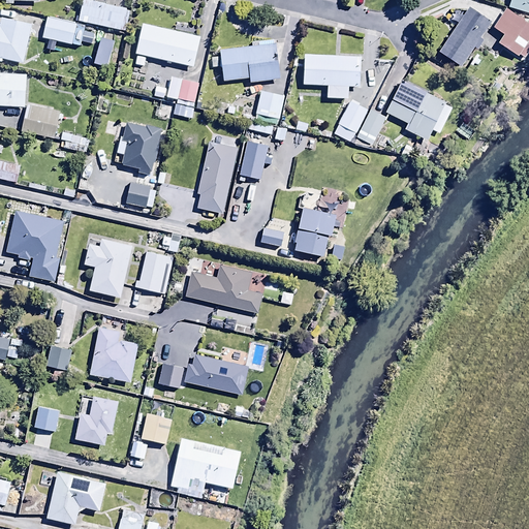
[(126,8),(89,0),(81,0),(75,21),(121,31),(126,8)]
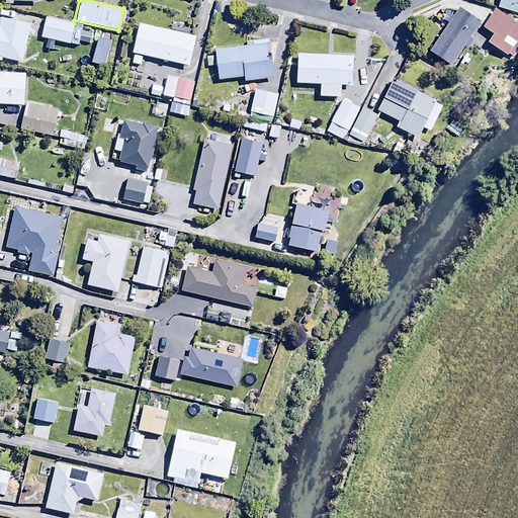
[(517,0),(497,0),(496,7),(517,13),(517,0)]
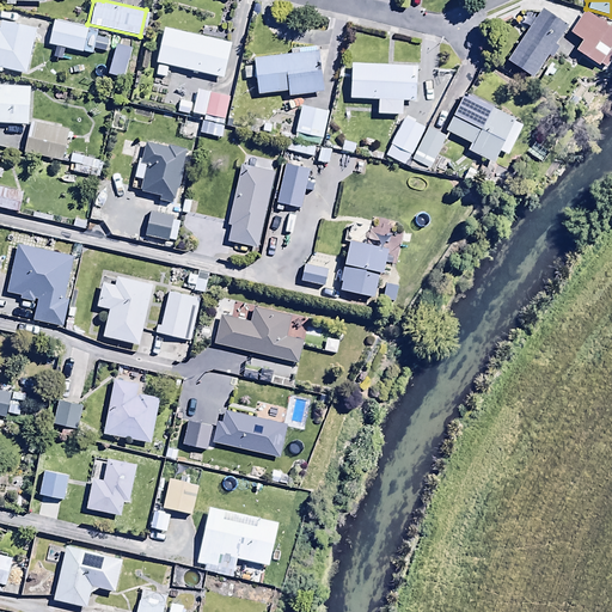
[(565,24),(542,7),(506,60),(531,77),(546,54),(551,56),(557,47),(552,43),(565,24)]
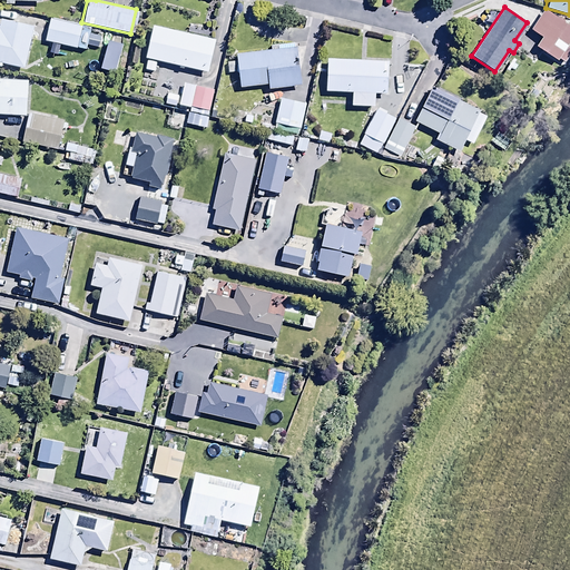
[(569,38),(569,23),(542,8),(530,31),(540,37),(534,46),(557,60),(558,58),(564,61),(569,50),(569,47),(567,45),(569,38)]
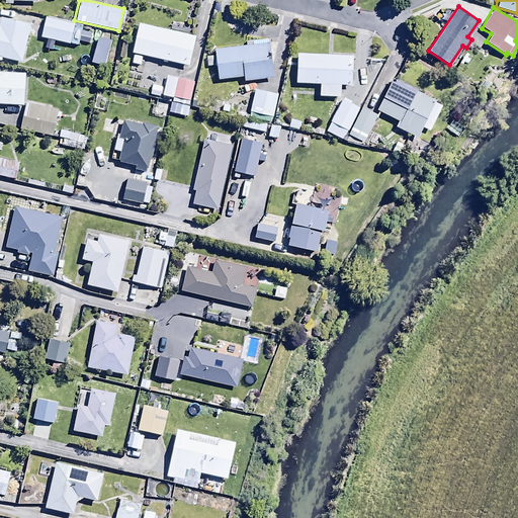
[(0,60),(1,58),(20,62),(29,23),(0,16),(0,60)]
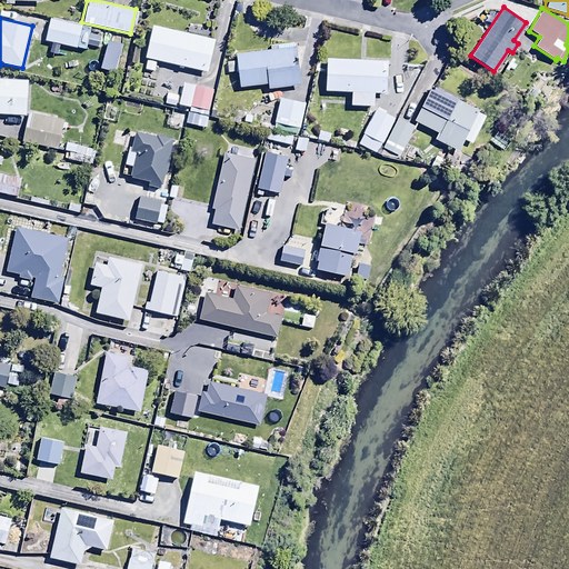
[(82,25),(50,19),(45,43),(78,49),(82,25)]
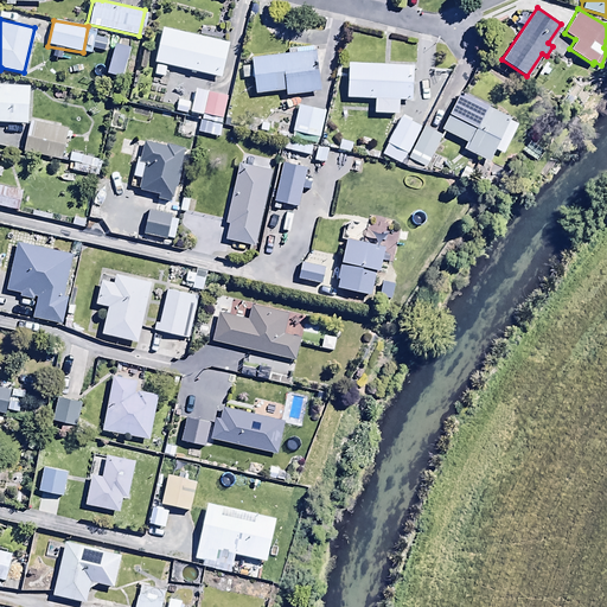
[(229,42),(163,26),(153,61),(155,62),(152,74),(164,77),(166,64),(221,76),(229,42)]
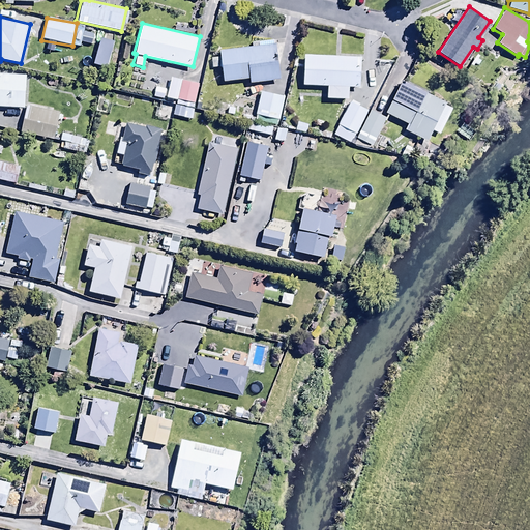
[(249,47),(218,51),(223,83),(248,80),(249,84),(277,80),(272,38),(248,41),(249,47)]
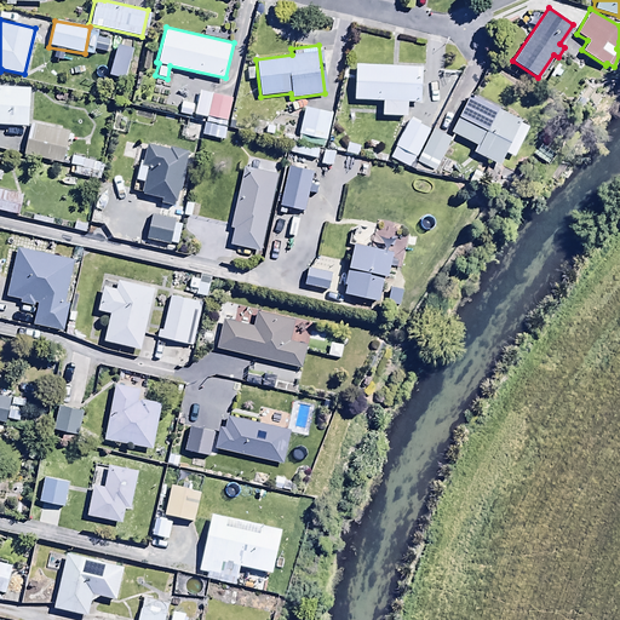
[(422,65),(356,63),(354,101),(382,102),(382,114),(407,115),(407,101),(419,102),(422,65)]
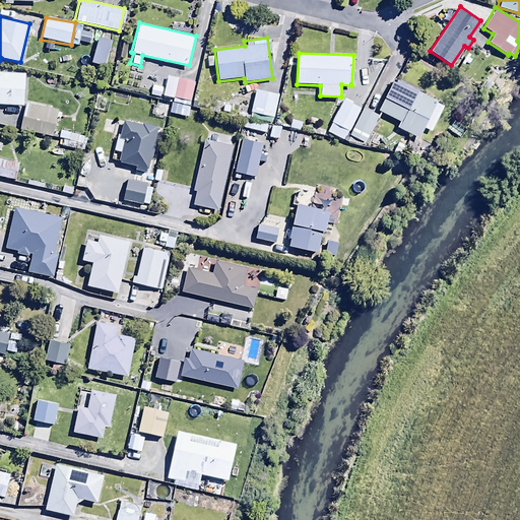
[(24,72),(0,71),(0,103),(23,104),(24,72)]
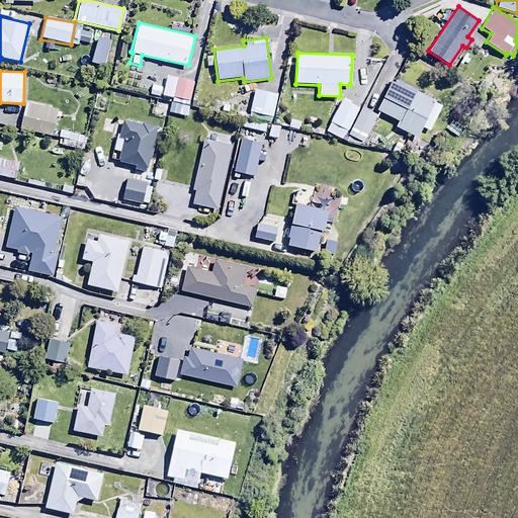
[(195,82),(166,75),(161,95),(171,97),(170,101),(190,106),(195,82)]
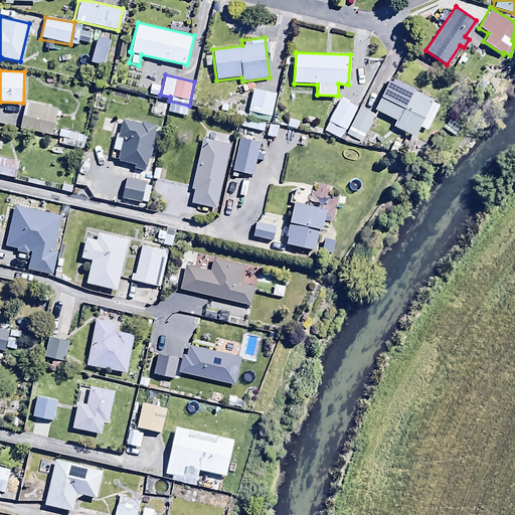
[(161,87),(151,84),(148,97),(158,99),(161,87)]
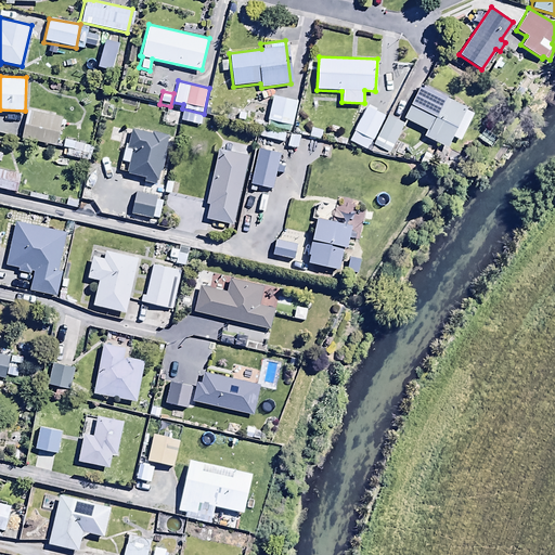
[(439,104),(416,91),(402,116),(427,130),(423,137),(444,149),(451,138),(456,141),(473,113),(443,97),(439,104)]
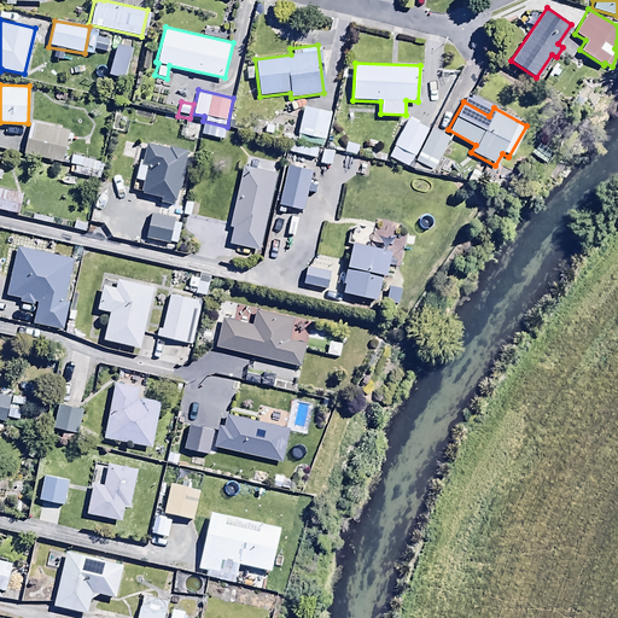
[(331,112),(304,106),(297,143),(324,147),(331,112)]
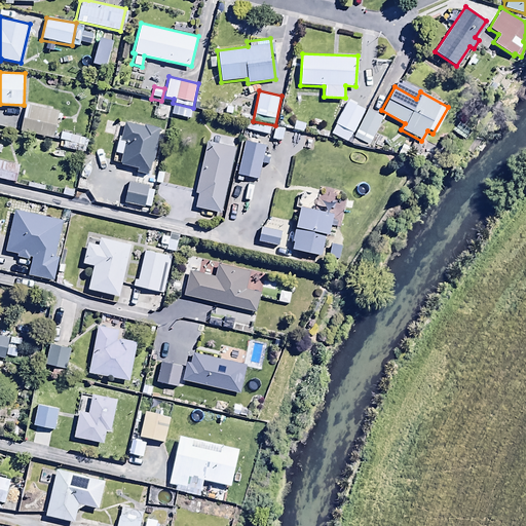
[(365,109),(347,100),(330,134),(347,142),(365,109)]
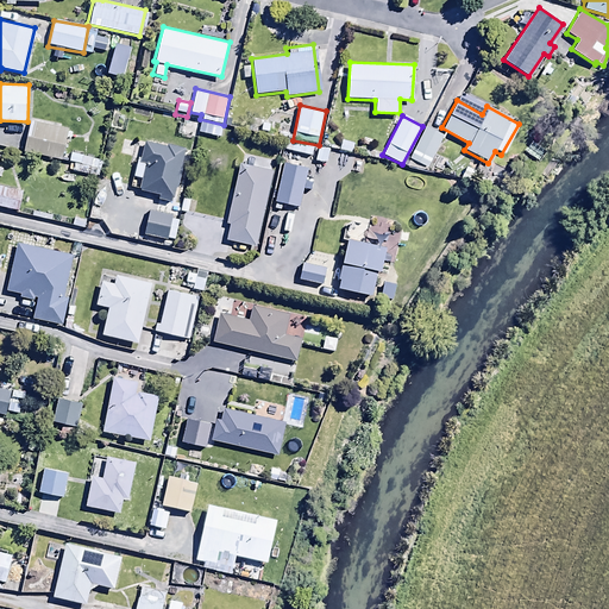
[(69,129),(30,120),(23,151),(62,159),(69,129)]
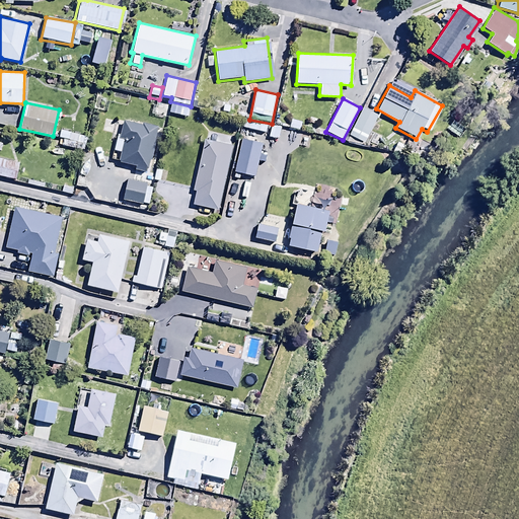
[(188,107),(171,103),(169,114),(186,118),(188,107)]
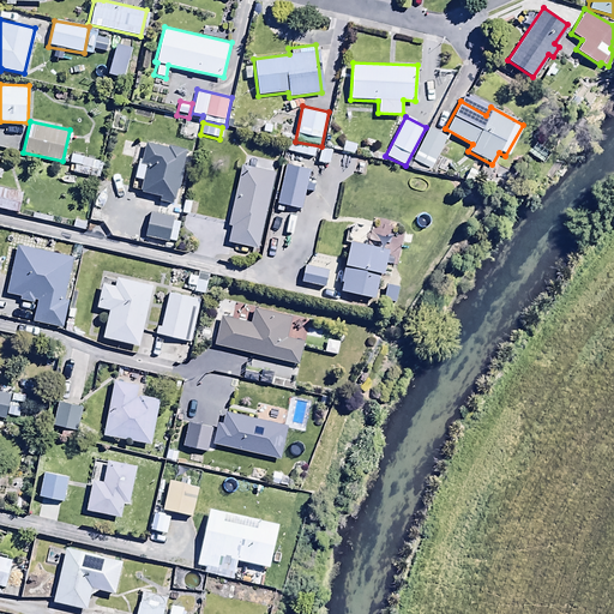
[(447,134),(428,126),(413,160),(432,169),(447,134)]
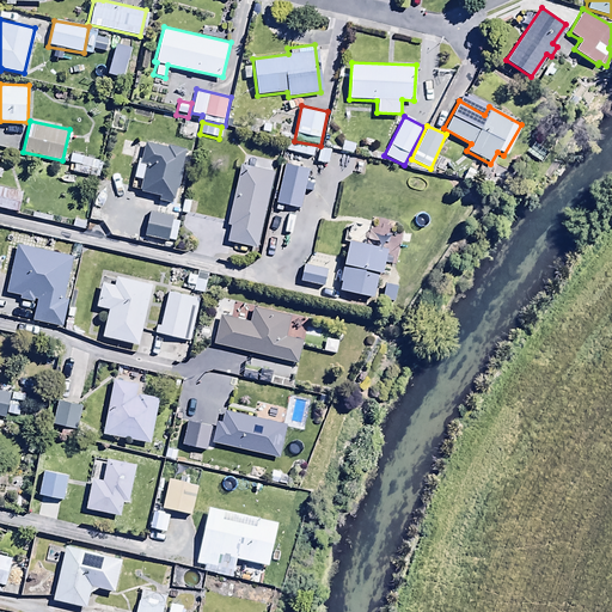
[(166,147),(144,141),(139,158),(136,158),(132,177),(140,179),(138,190),(159,195),(158,201),(171,204),(185,150),(166,145),(166,147)]
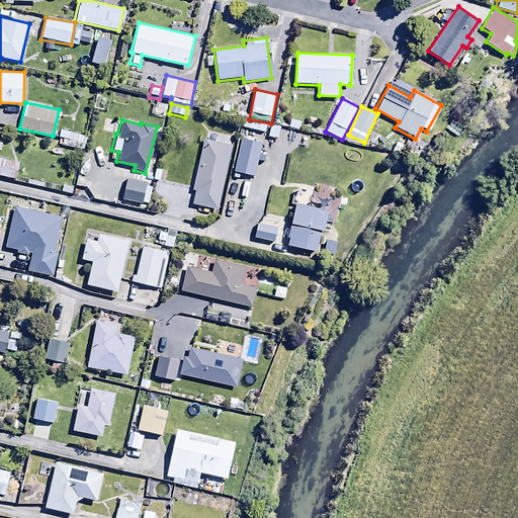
[(265,125),(244,120),(242,127),(247,128),(246,131),(263,135),(265,125)]
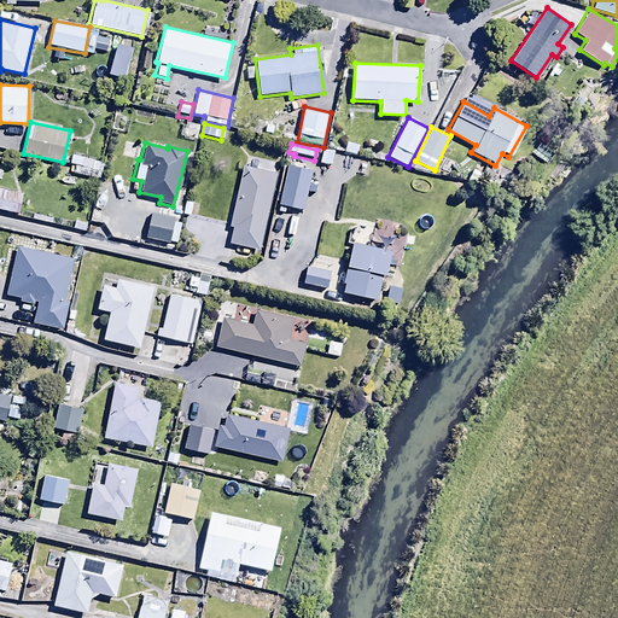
[(303,213),(308,191),(314,192),(315,186),(310,185),(314,169),(286,162),(277,207),(303,213)]
